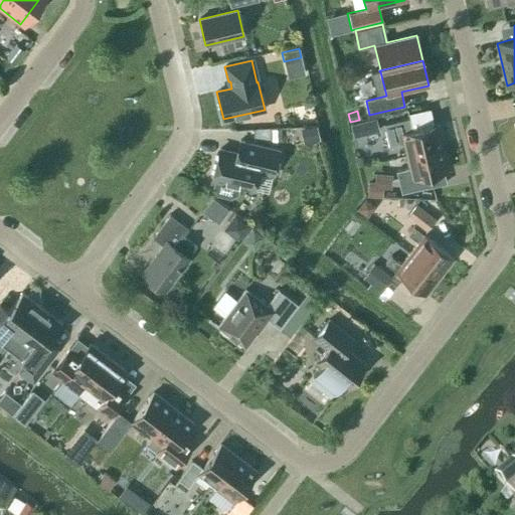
[(403,144),(405,155),(443,147),(438,124),(411,130),(409,119),(383,125),(389,147),(403,144)]
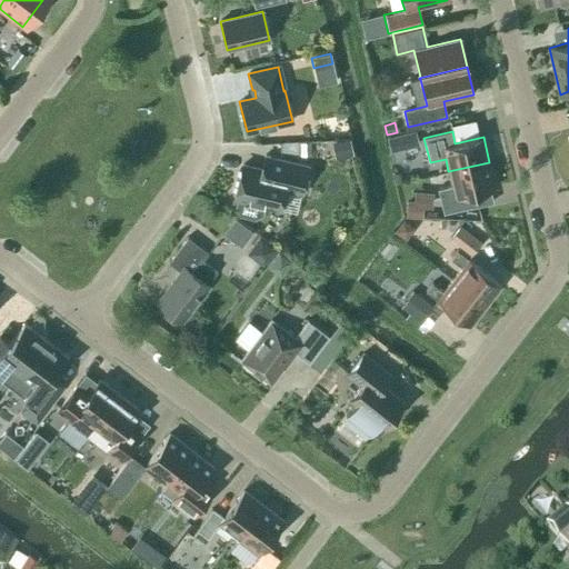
[(387,138),(389,153),(413,148),(411,133),(387,138)]
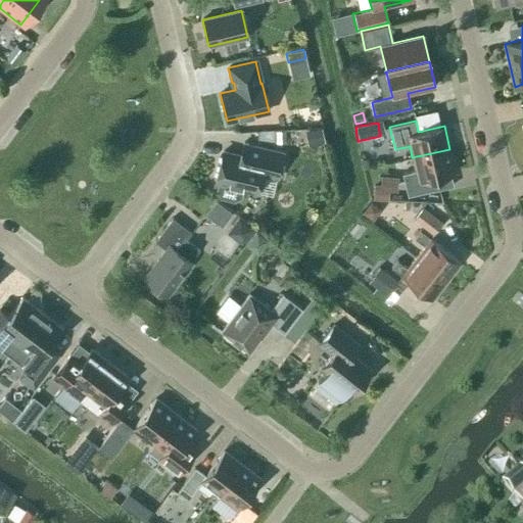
[(321,128),(304,131),(308,147),(325,144),(321,128)]
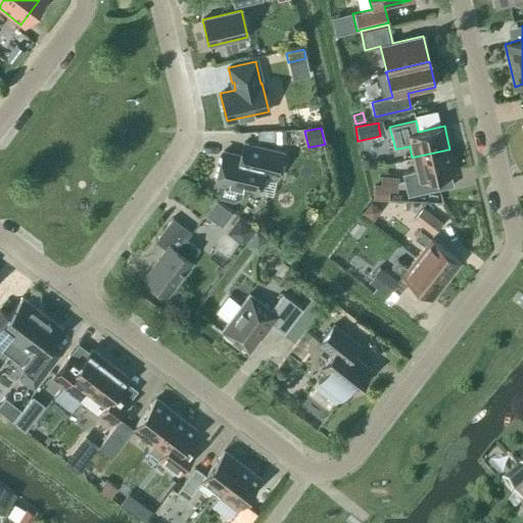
[(283,152),(241,143),(238,156),(223,152),(216,182),(218,183),(216,191),(220,197),(234,200),(240,197),(242,188),(273,195),(283,152)]
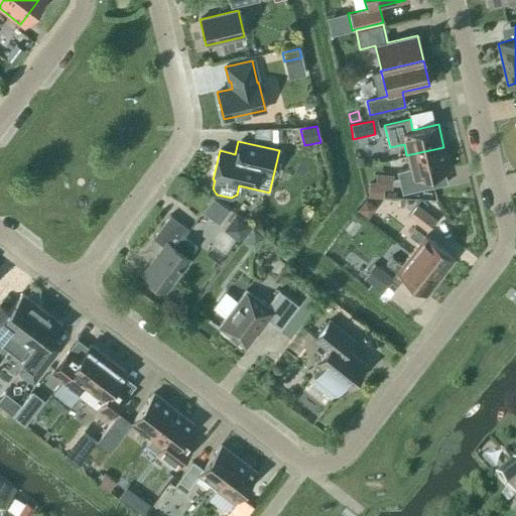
[(424,176),(448,170),(443,147),(406,155),(409,168),(396,171),(402,194),(427,187),(424,176)]
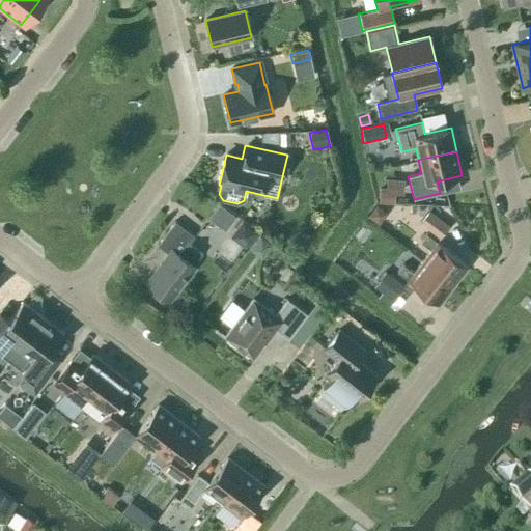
[(378,200),(392,201),(393,189),(379,188),(378,200)]
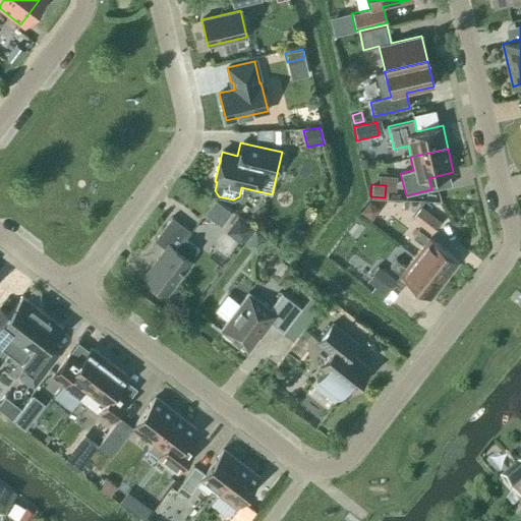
[(368,200),(360,212),(371,220),(380,209),(368,200)]
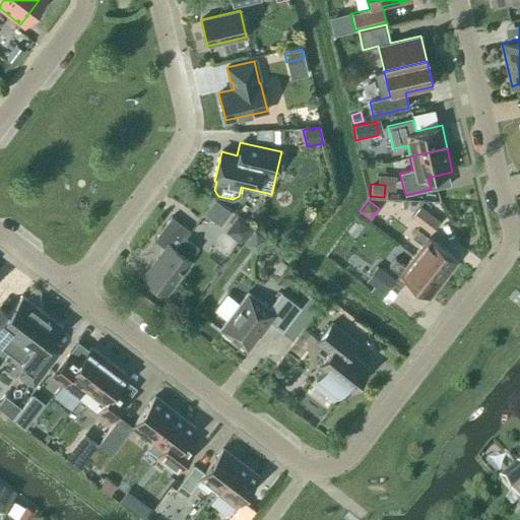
[(420,206),(411,218),(431,233),(440,221),(420,206)]
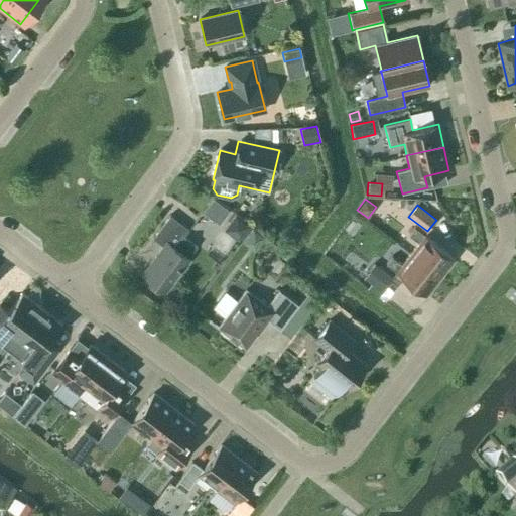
[(249,225),(234,214),(223,229),(237,240),(249,225)]
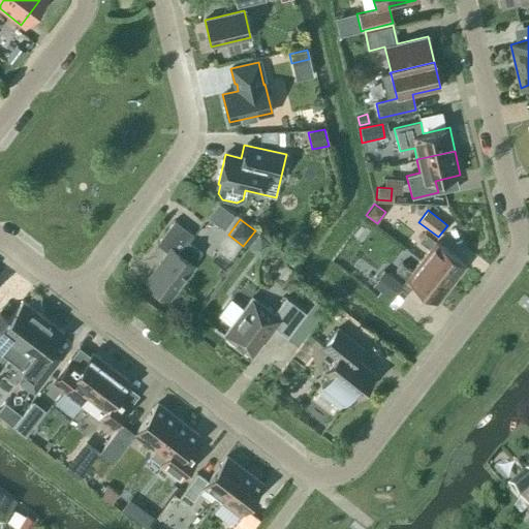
[(168,298),(193,265),(191,263),(200,252),(188,243),(193,236),(174,221),(156,244),(167,253),(147,281),(168,298)]
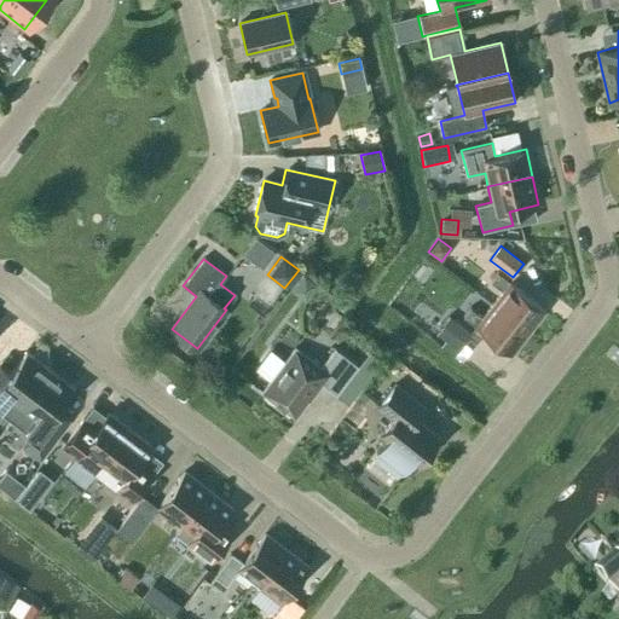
[(490,282),(502,291),(491,305),(527,333),(545,310),(497,273),(490,282)]
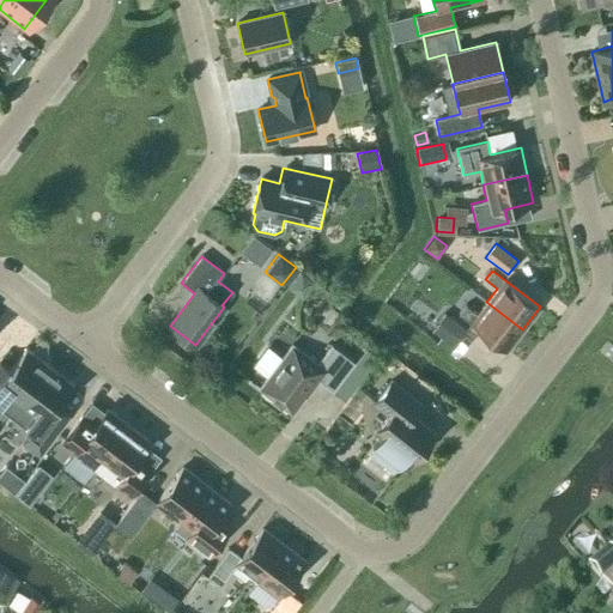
[(459,315),(505,351),(522,329),(486,302),(477,315),(465,305),(459,315)]
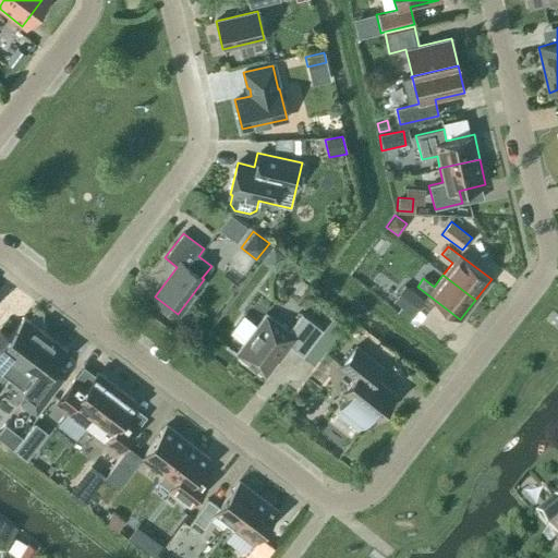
[(412,291),(397,313),(409,322),(424,301),(412,291)]
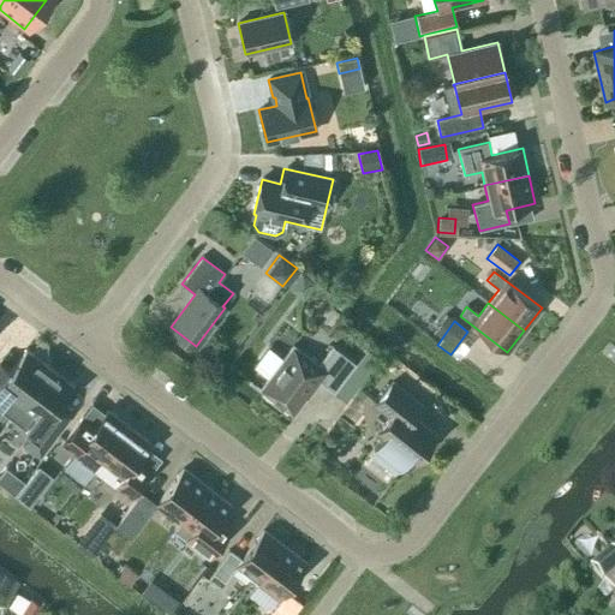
[(268,350),(254,368),(268,380),(260,389),(292,415),(318,381),(320,378),(335,389),(354,364),(332,346),(317,365),(293,346),(282,360),(268,350)]
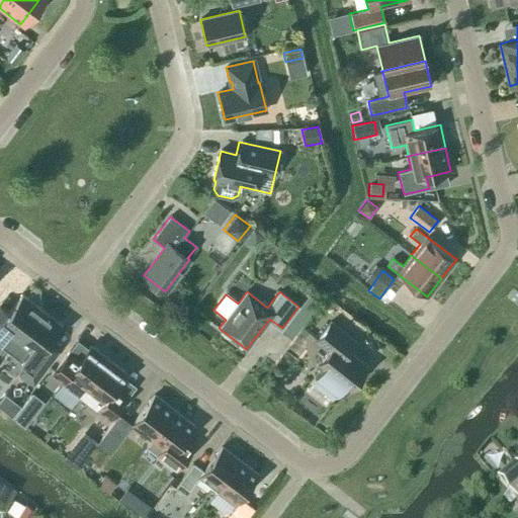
[(297,301),(310,310),(316,301),(305,292),(297,301)]
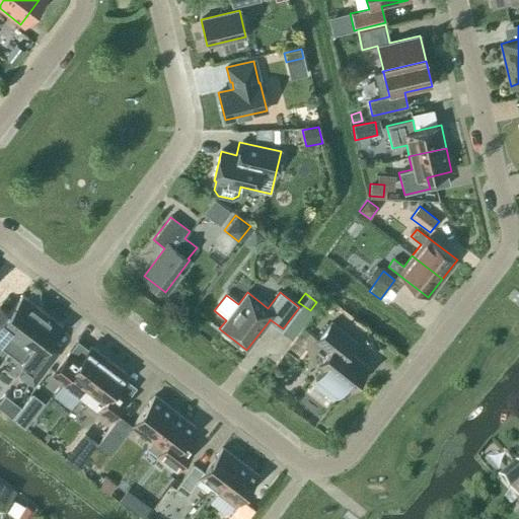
[(0,305),(0,346),(9,354),(17,343),(42,310),(21,295),(8,312),(0,305)]
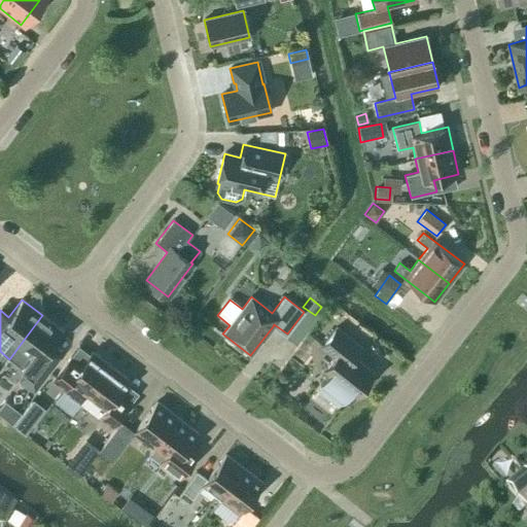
[(18,348),(9,359),(20,367),(25,371),(18,380),(34,391),(60,356),(48,348),(63,330),(42,315),(18,348)]
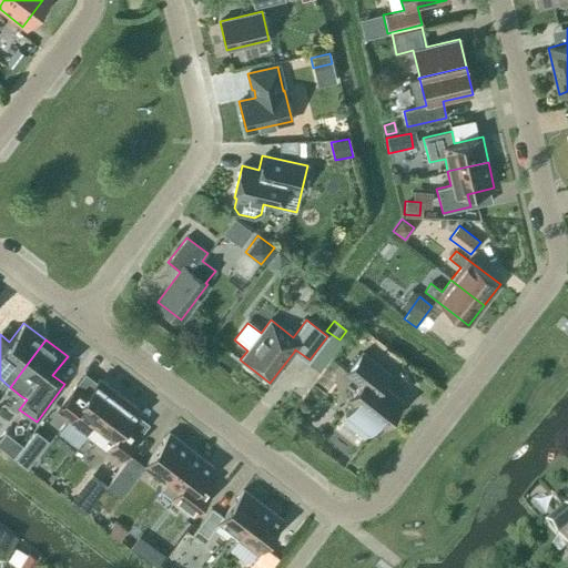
[(359,385),(347,401),(353,405),(344,416),(371,437),(379,426),(383,428),(403,402),(382,385),(391,375),(362,353),(346,374),(359,385)]
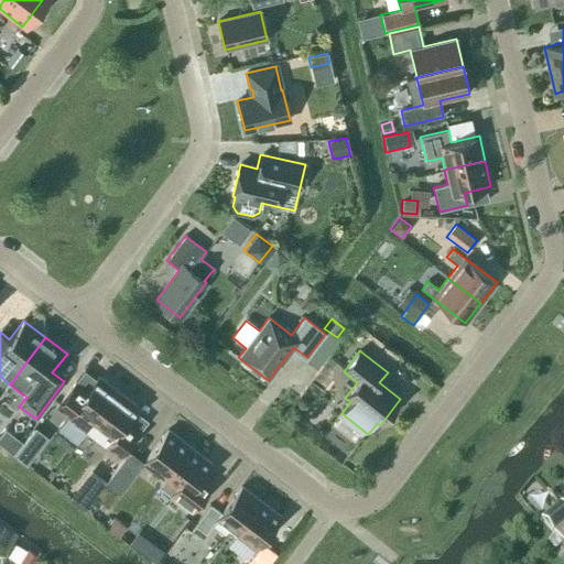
[(75,382),(56,408),(67,416),(87,431),(93,424),(117,392),(98,377),(87,391),(75,382)]
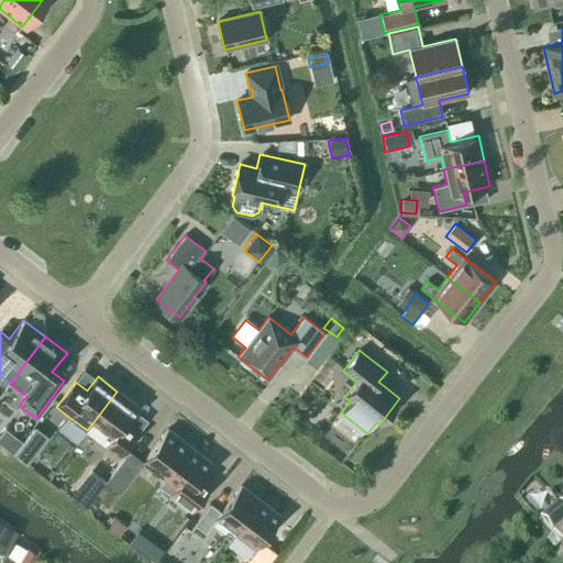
[(92,423),(87,430),(107,444),(119,454),(139,430),(125,420),(136,406),(117,392),(92,423)]
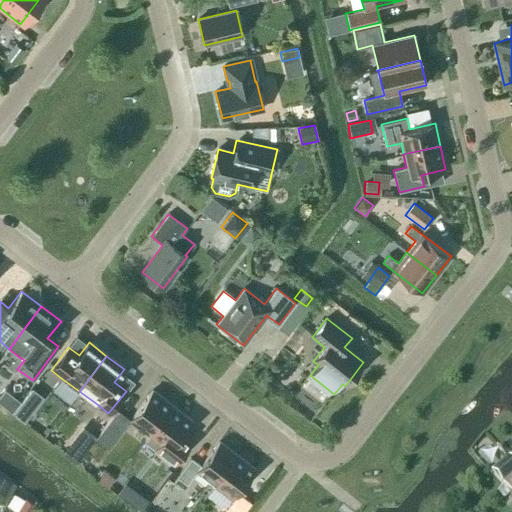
[(32,389),(14,413),(24,421),(43,397),(32,389)]
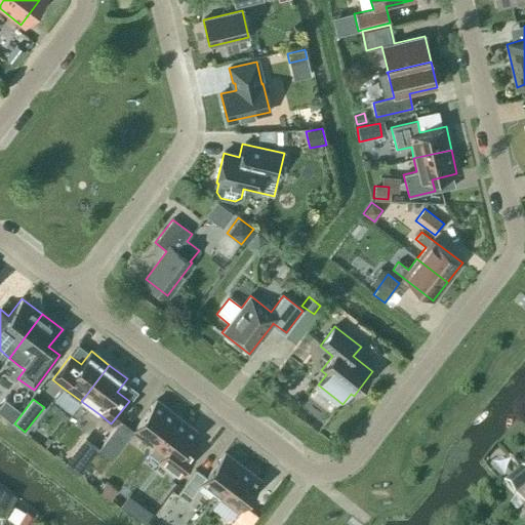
[(133,430),(153,445),(176,416),(156,401),(133,430)]
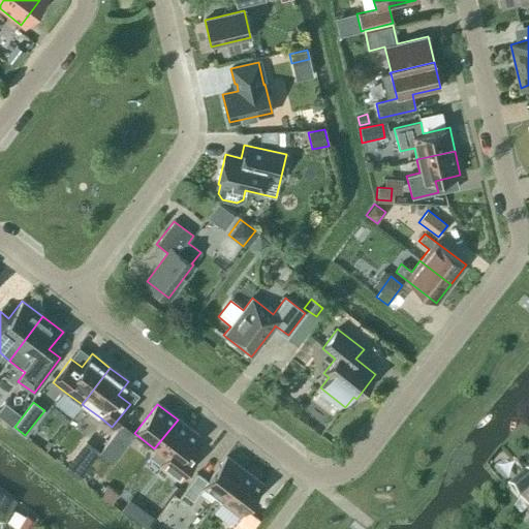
[(18,414),(7,406),(0,414),(0,421),(8,427),(18,414)]
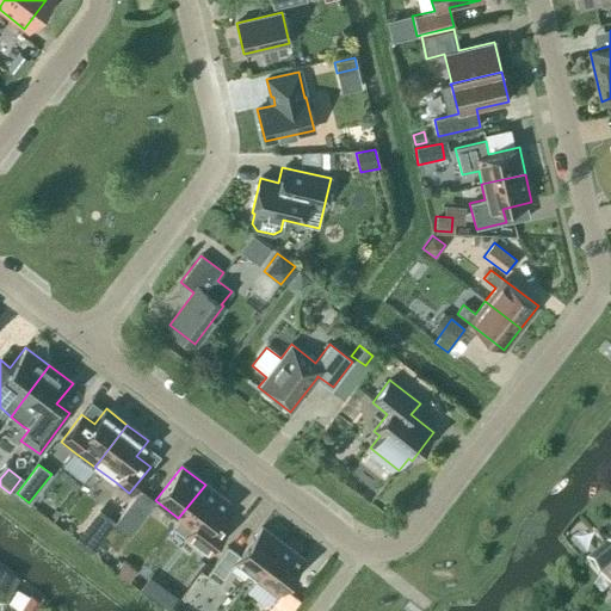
[(178,518),(172,528),(208,555),(229,526),(217,517),(228,503),(205,485),(178,518)]
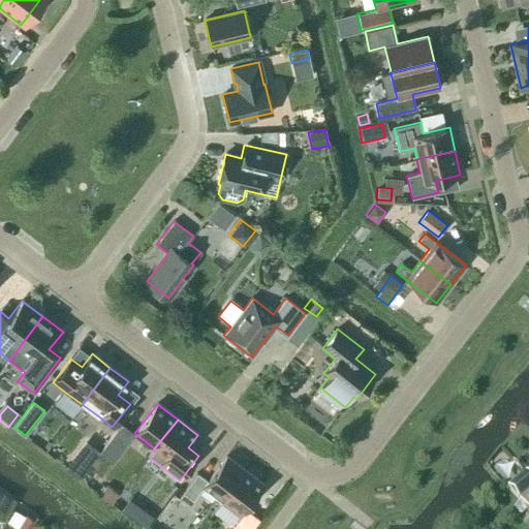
[(119,427),(98,453),(112,463),(113,463),(132,437),(131,437),(119,427)]
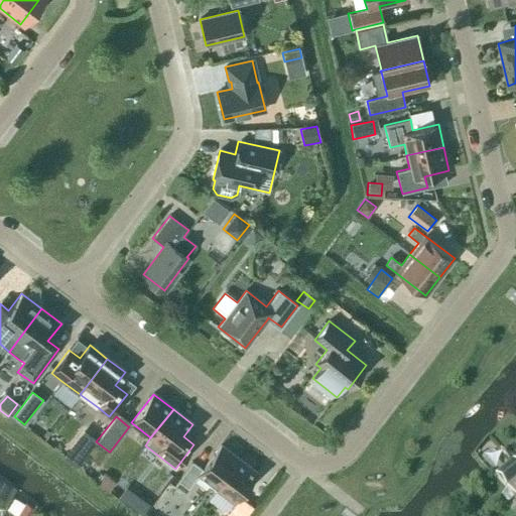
[(83,429),(63,456),(77,466),(97,440),(83,429)]
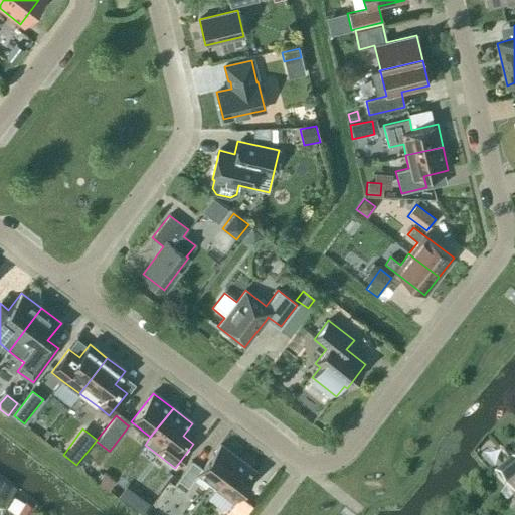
[(198,474),(216,487),(238,458),(220,445),(202,468),(192,461),(178,479),(188,487),(198,474)]
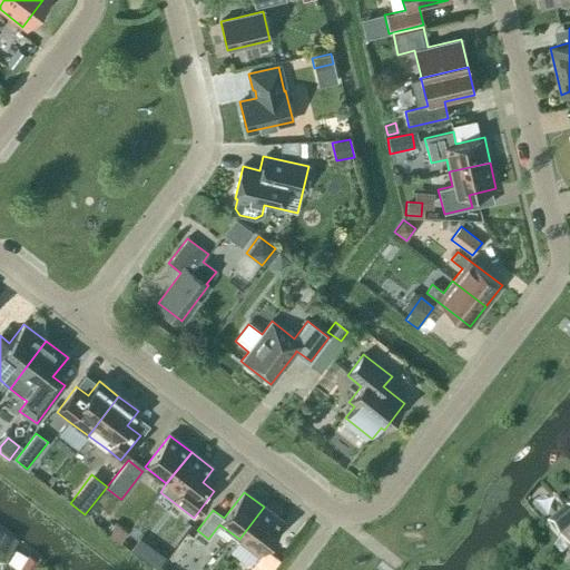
[(258,554),(283,522),(264,507),(239,539),(258,554)]
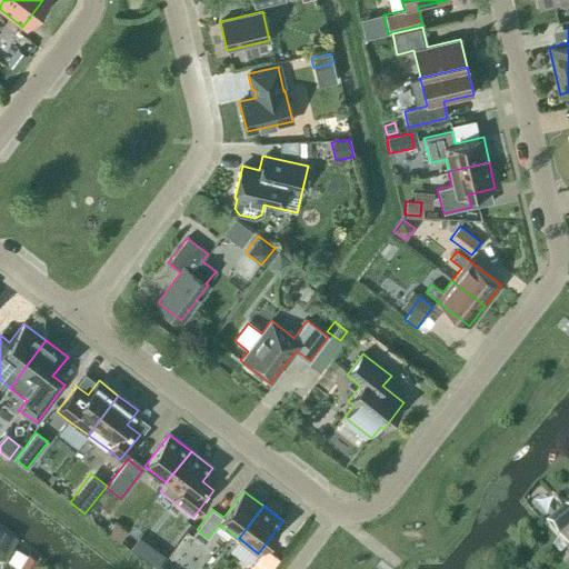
[(106,531),(118,541),(126,531),(113,521),(106,531)]
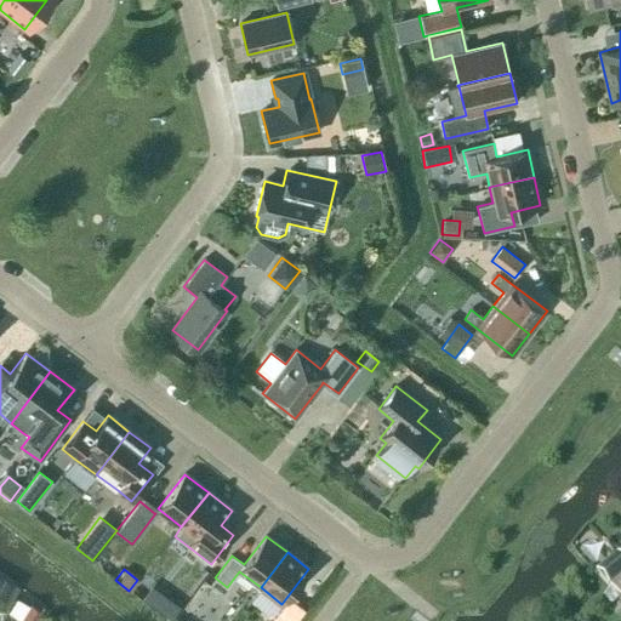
[(620,579),(609,591),(620,603),(620,579)]
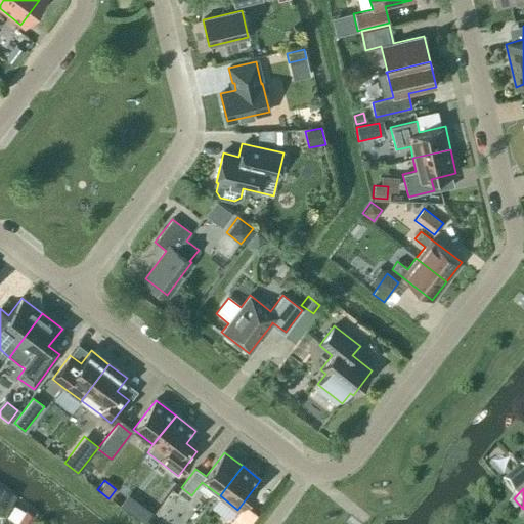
[(142,505),(135,515),(145,522),(153,512),(142,505)]
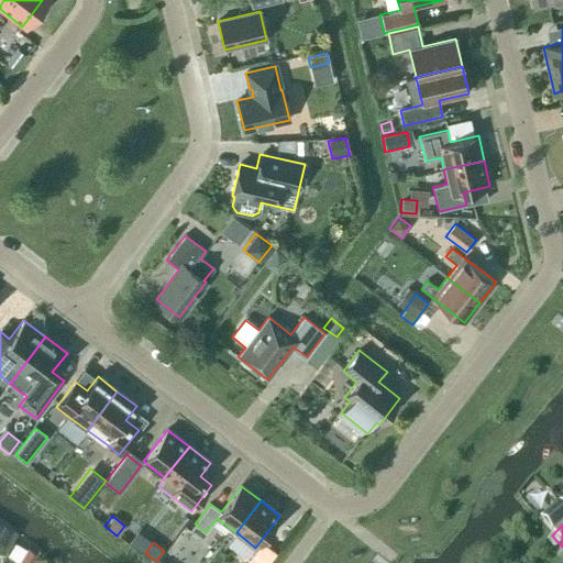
[(26,548),(19,562),(20,562),(30,562),(36,553),(26,548)]
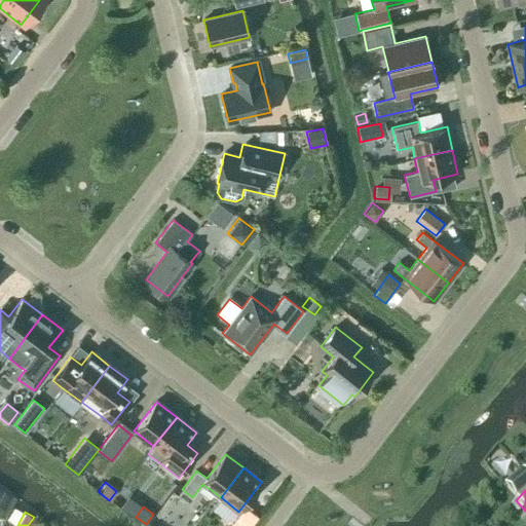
[(241,514),(232,525),(251,525),(254,523),(241,514)]
